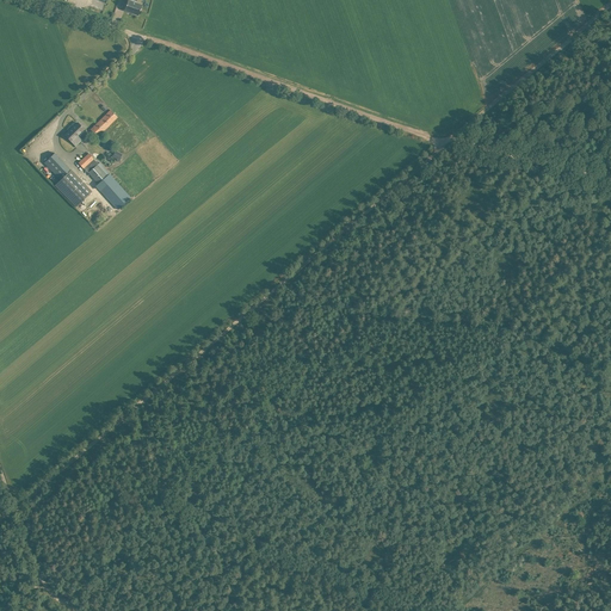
[(128,0),(124,11),(139,16),(142,6),(136,4),(128,0)]
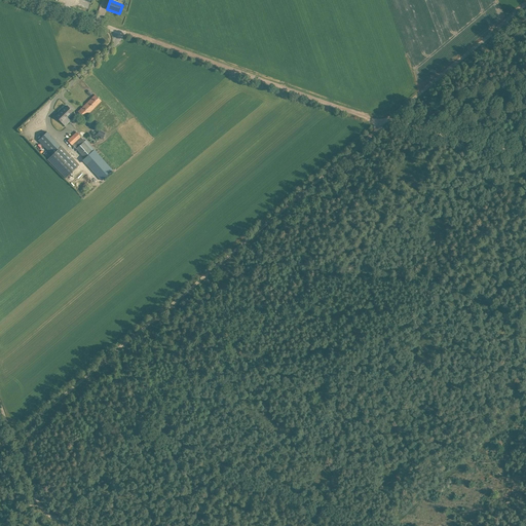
[(78,111),(81,115),(84,118),(102,101),(99,99),(96,95),(78,111)]
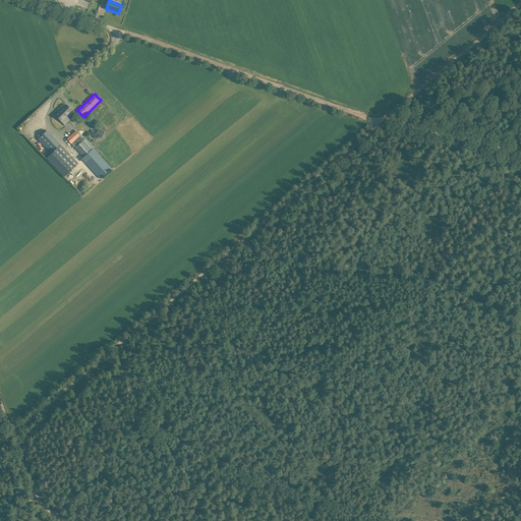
[(55,115),(59,119),(64,124),(69,119),(66,116),(71,110),(66,105),(55,115)]
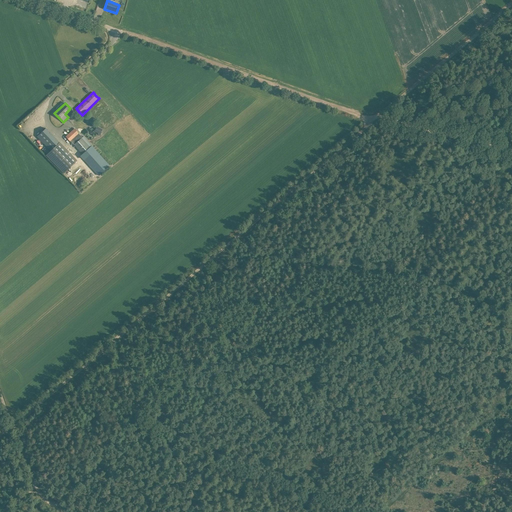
[(37,136),(51,151),(46,155),(60,170),(64,173),(77,160),(73,157),(45,128),(37,136)]
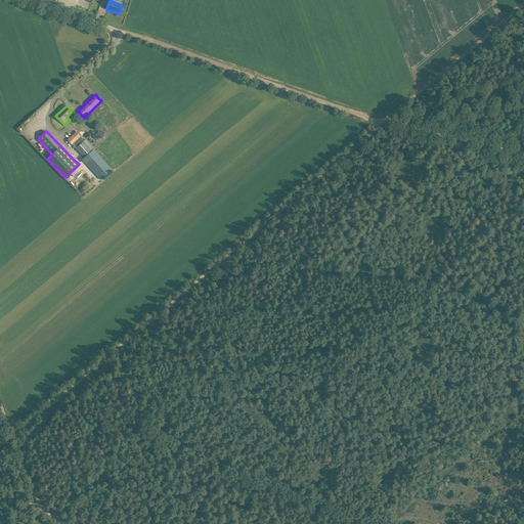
[(84,140),(80,136),(76,132),(68,140),(72,144),(76,148),(84,158),(83,160),(101,180),(113,170),(94,149),(94,148),(86,139),(84,140)]
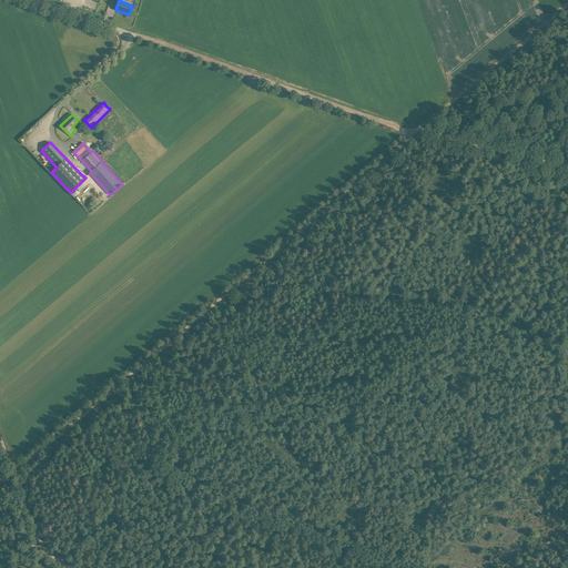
All buildings are outlined.
